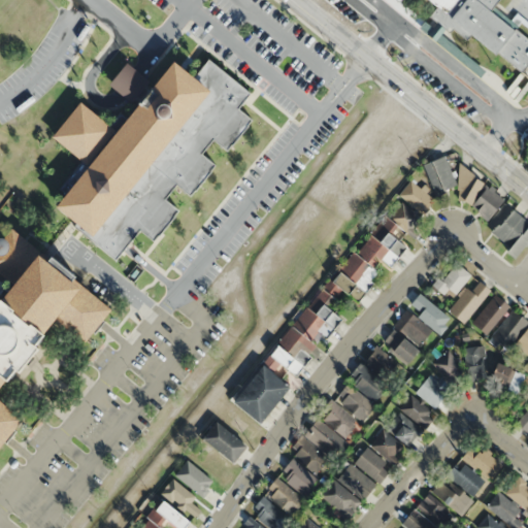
[(527,76),(527,0),(427,0),(437,7),(421,30),(470,65),(471,63),(527,78),(527,76)]
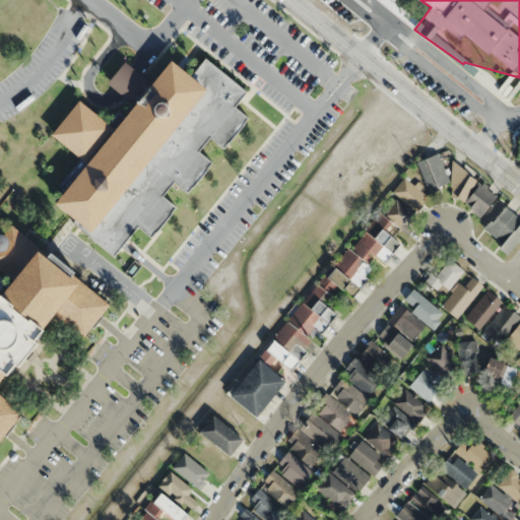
[(79,98),(111,124),(123,109),(129,115),(138,104),(121,88),(113,82),(130,62),(137,69),(152,81),(169,61),(189,77),(204,58),(246,92),(234,108),(247,119),(222,148),(209,137),(197,151),(209,161),(186,191),(174,181),(160,196),(174,207),(149,238),(137,228),(113,257),(73,223),(74,221),(53,204),(63,192),(56,186),(78,157),(50,134),(79,98)]
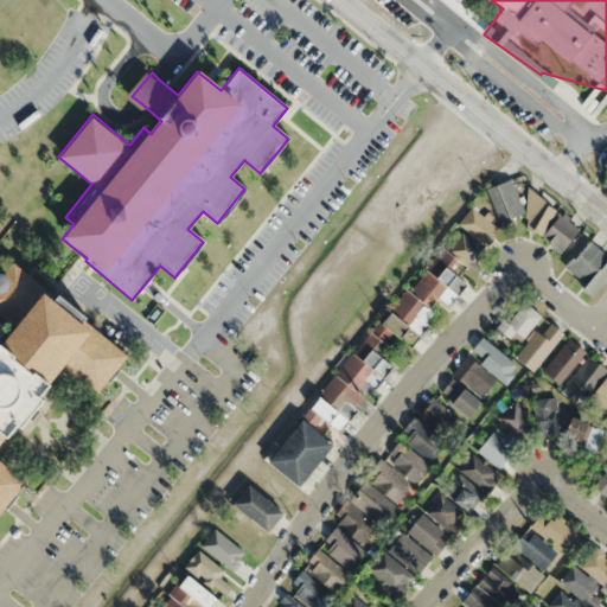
[(486,190),(502,224),(525,215),(530,225),(547,240),(560,250),(568,269),(583,282),(588,291),(594,296),(606,279),(606,250),(534,191),(523,204),(511,178),(486,190)]
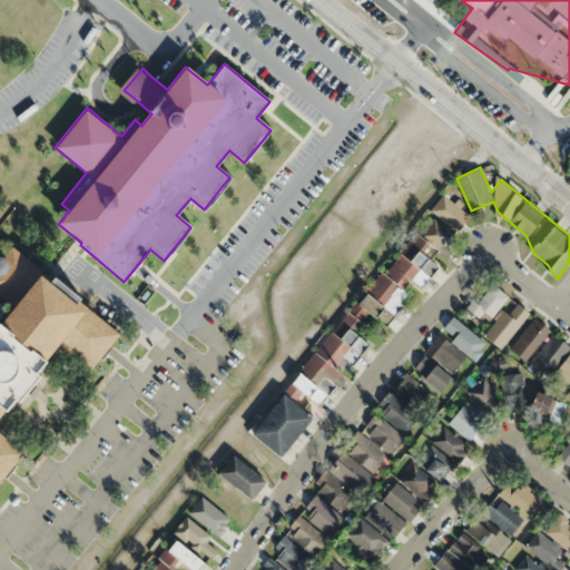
[(430,213),(459,229),(469,213),(441,195),(430,213)]
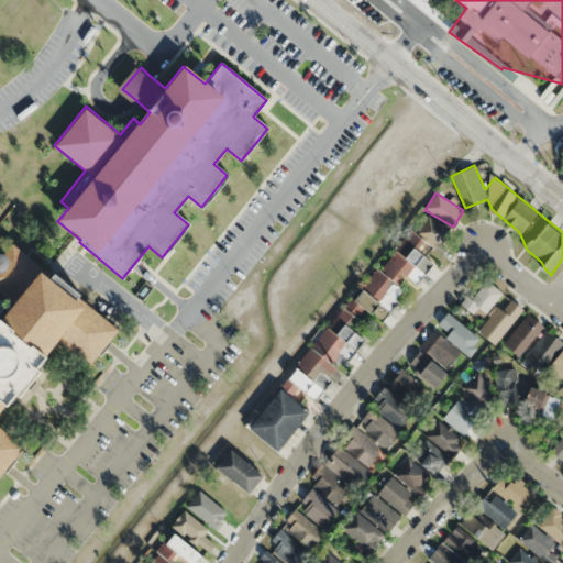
[(438,247),(450,234),(429,216),(417,229),(438,247)]
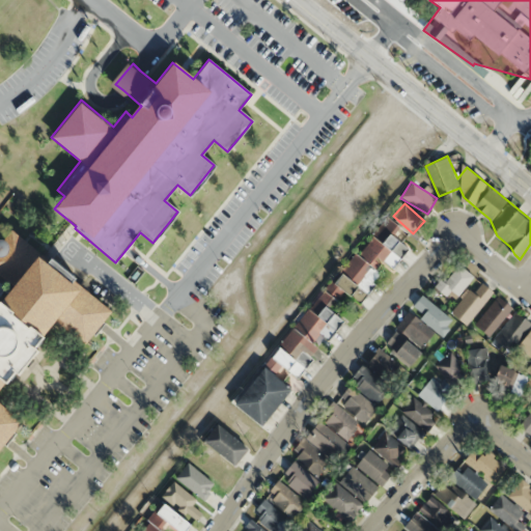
[(410,248),(402,241),(409,232),(387,216),(361,250),(390,273),(410,248)]
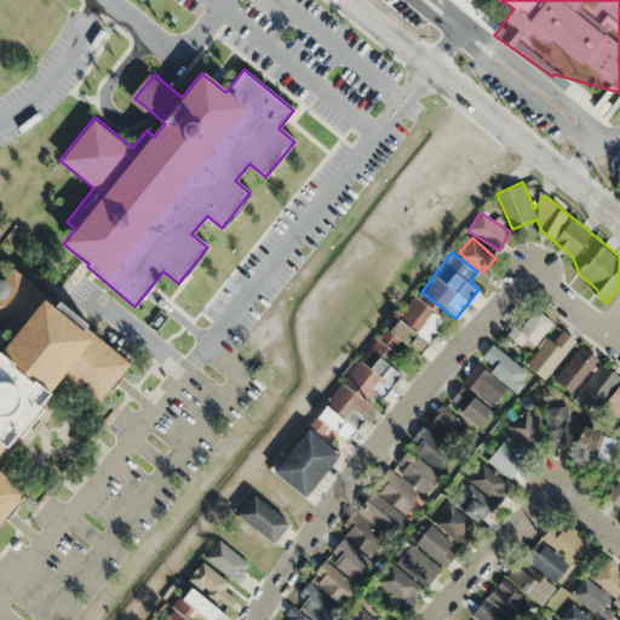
[(0,352),(1,354),(12,340),(17,334),(0,320),(0,280),(1,280),(5,281),(13,269),(44,293),(39,298),(89,338),(92,333),(131,365),(99,403),(65,375),(40,408),(44,411),(21,440),(16,435),(0,454),(0,472),(24,492),(0,522),(0,352)]
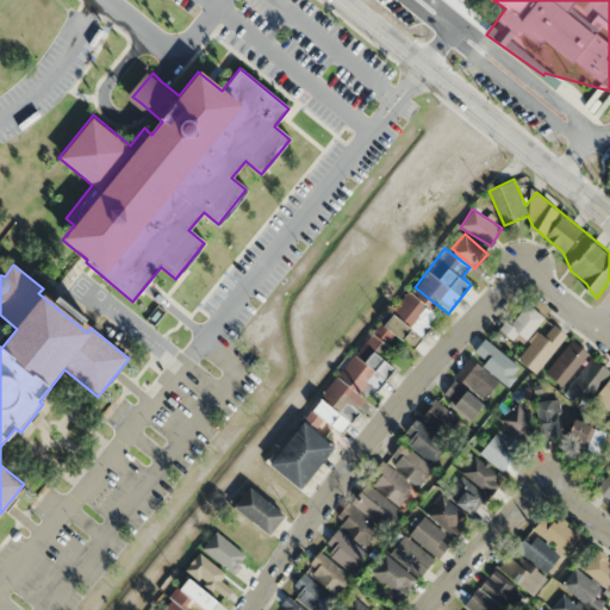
[(346,435),(393,363),(379,354),(393,332),(417,348),(440,316),(399,288),(311,418),(321,424),(323,419),(346,435)]
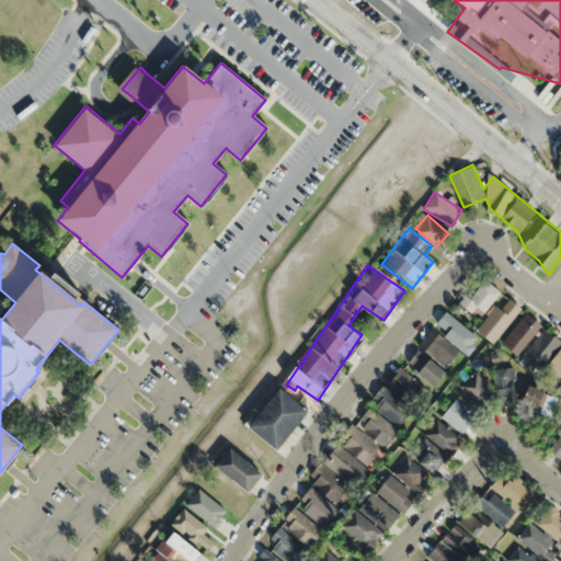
[(501,290),(483,277),(462,305),(481,318),(501,290)]
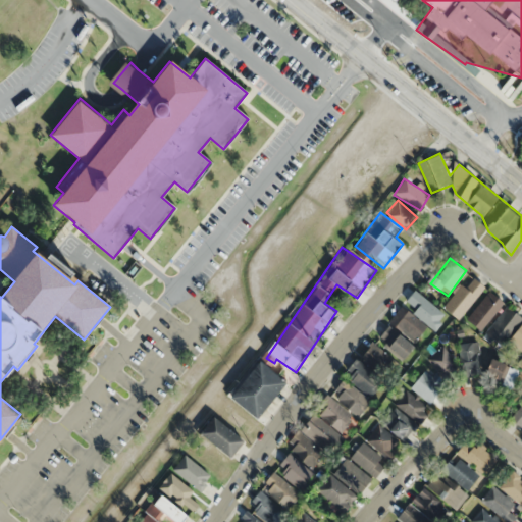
[(460,319),(485,286),(470,274),(445,307),(460,319)]
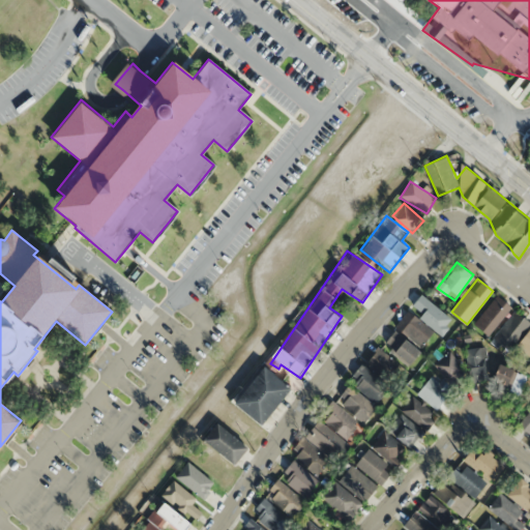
[(474,323),(489,335),(512,307),(498,295),(474,323)]
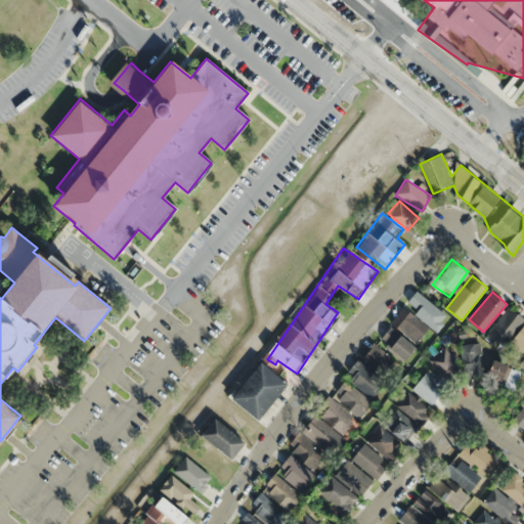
[(438,332),(448,313),(413,293),(405,306),(403,304),(392,324),(420,341),(428,325),(438,332)]
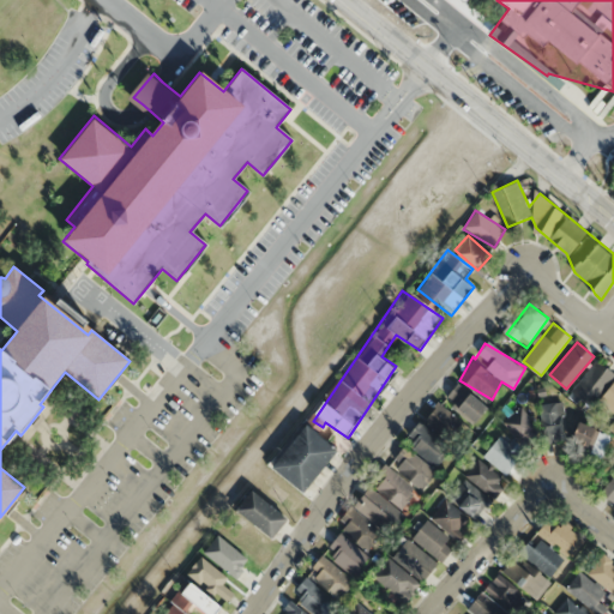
[(613,374),(597,360),(571,390),(588,404),(613,374)]
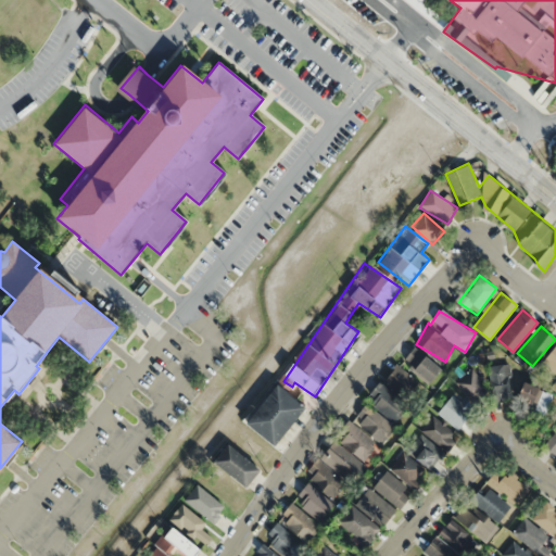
[(541,369),(555,377),(555,341),(541,369)]
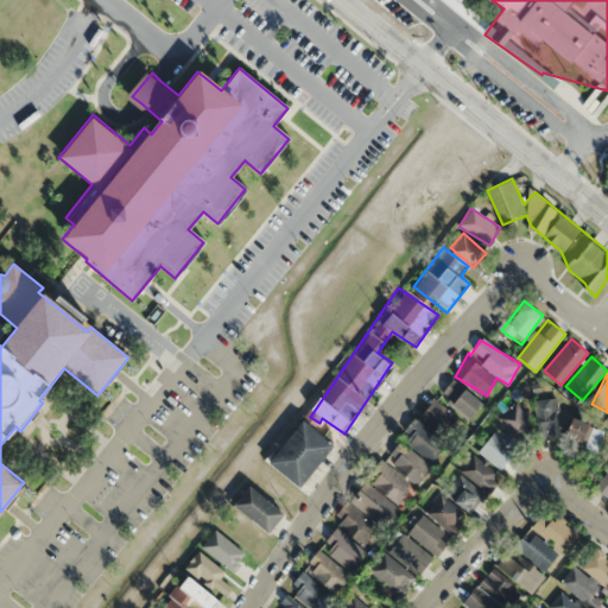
[(483,404),(454,378),(441,393),(470,419),(483,404)]
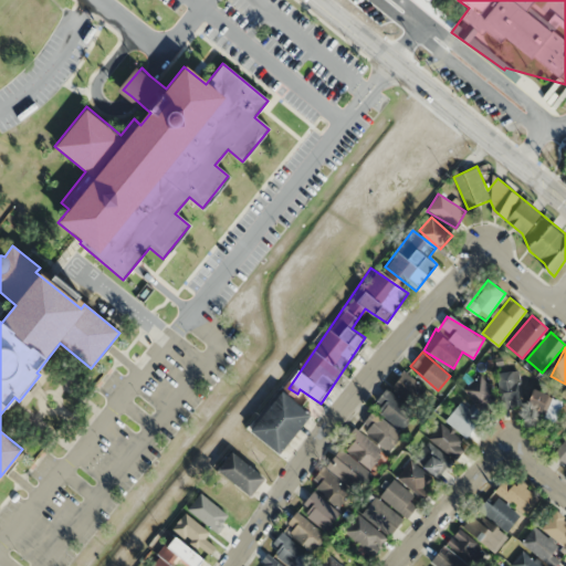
[(413,407),(427,391),(404,371),(390,387),(413,407)]
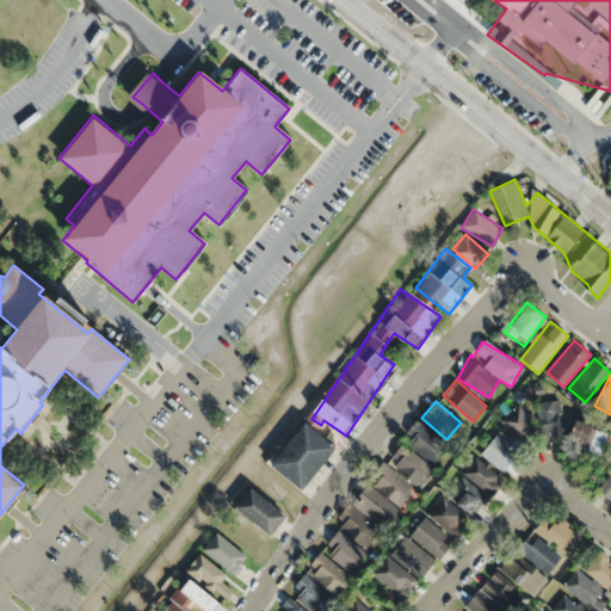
[(538,402),(541,438),(562,437),(560,401),(538,402)]
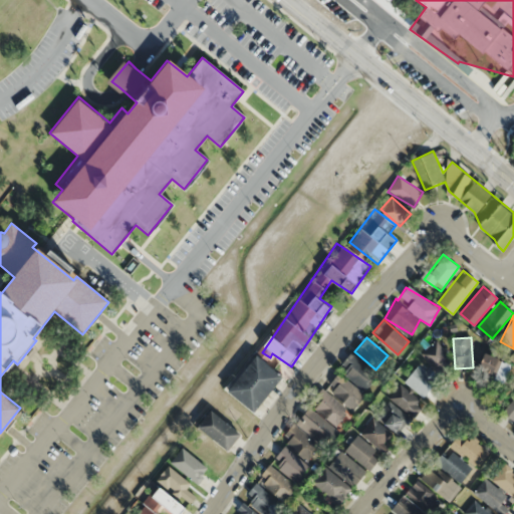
[(451,362),(439,341),(423,350),(435,371),(451,362)]
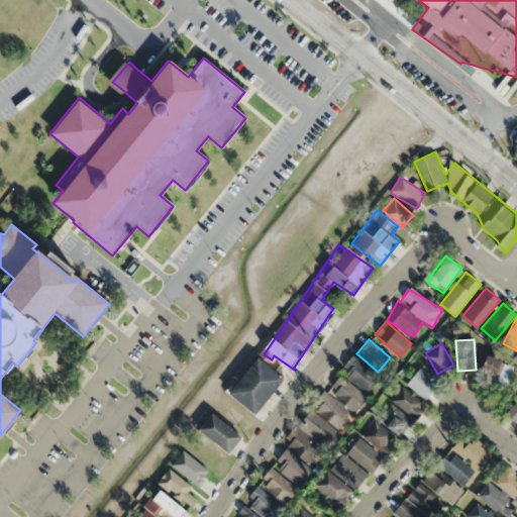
[(502,382),(511,368),(490,354),(481,369),(502,382)]
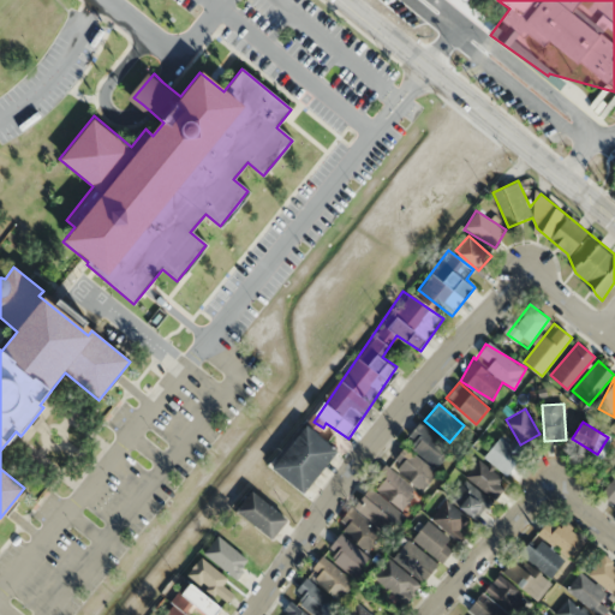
[(436,467),(452,449),(421,423),(405,442),(436,467)]
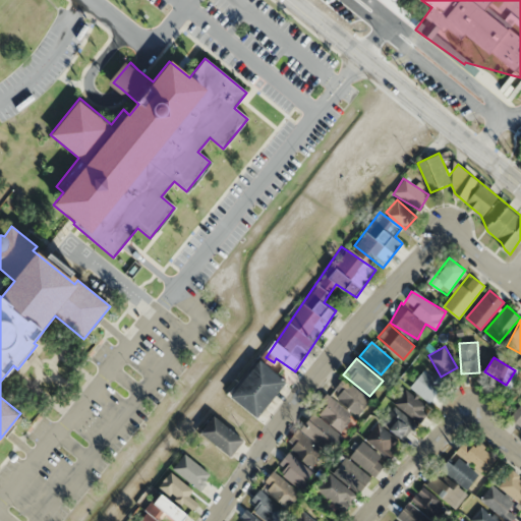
[(259,417),(288,381),(259,359),(232,396),(259,417)]
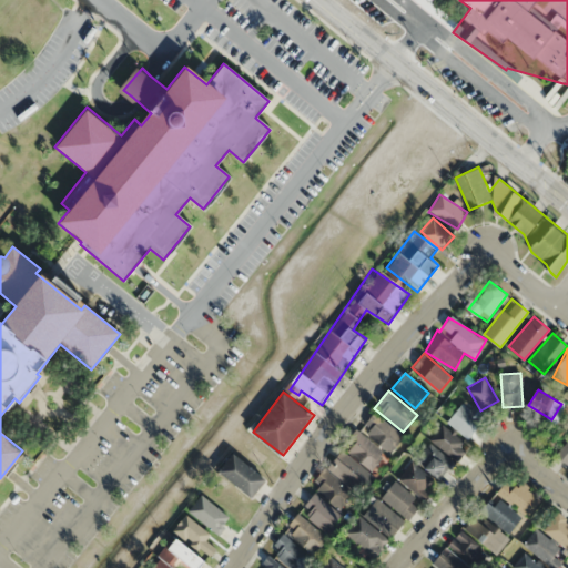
[(447,423),(470,439),(486,417),(463,401),(447,423)]
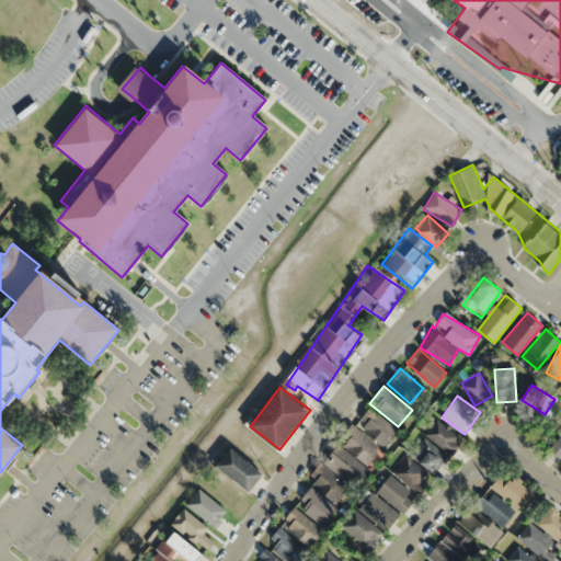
[(398,430),(368,407),(355,424),(385,447),(398,430)]
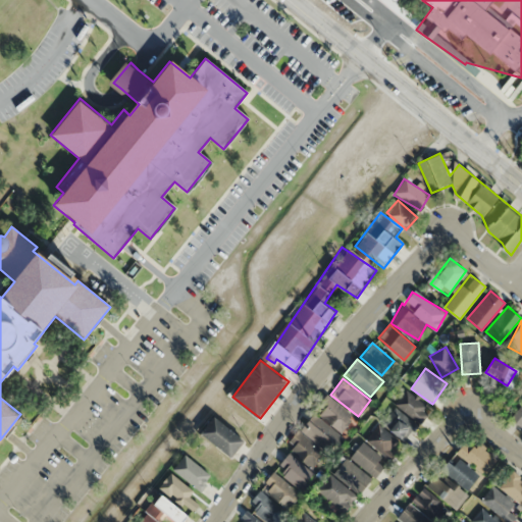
[(430,412),(408,389),(396,403),(418,424),(430,412)]
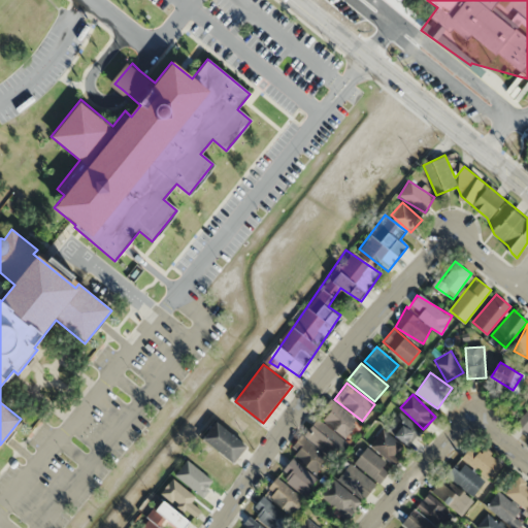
[(343,438),(357,424),(332,399),(319,414),(343,438)]
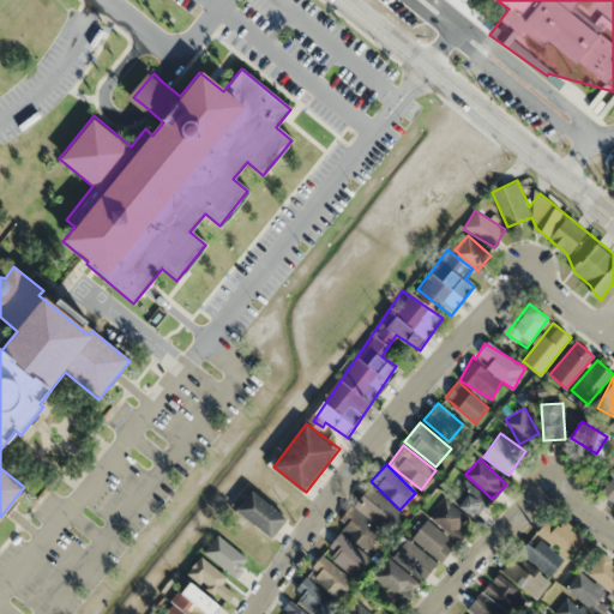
[(613,503),(613,474),(600,489),(613,503)]
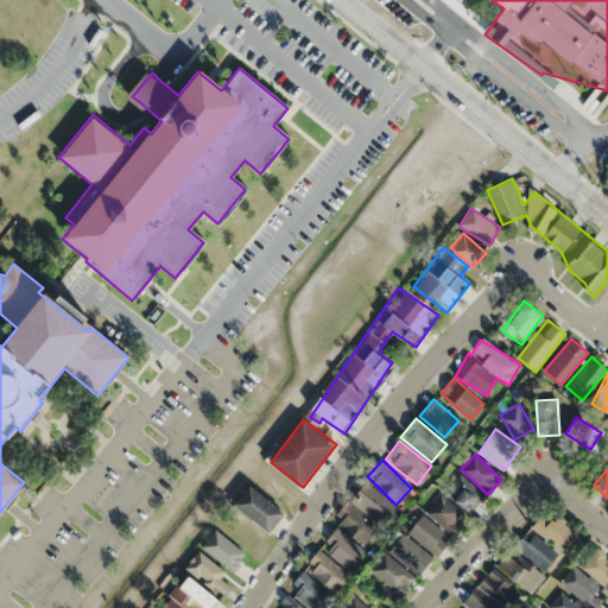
[(442,493),(472,513),(486,494),(456,473),(442,493)]
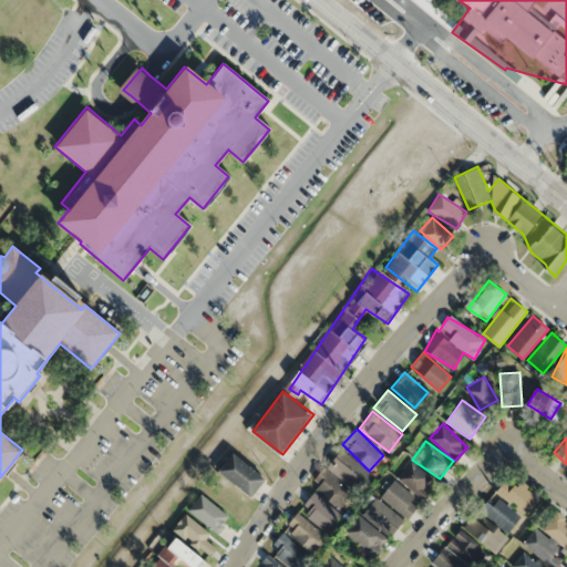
[(342,508),(370,473),(340,449),(312,484),(342,508)]
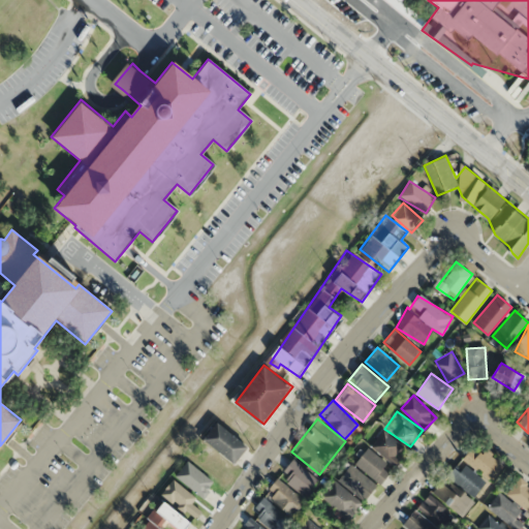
[(246,446),(216,421),(203,438),(232,463),(246,446)]
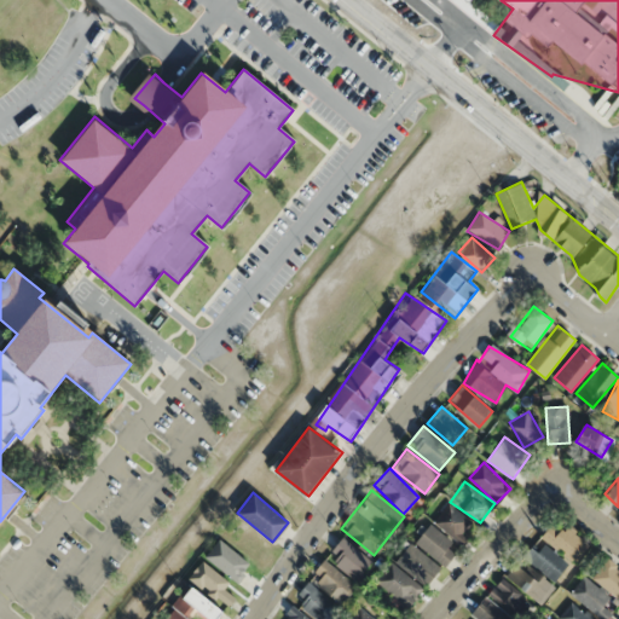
[(473,530),(449,503),(434,516),(457,543),(473,530)]
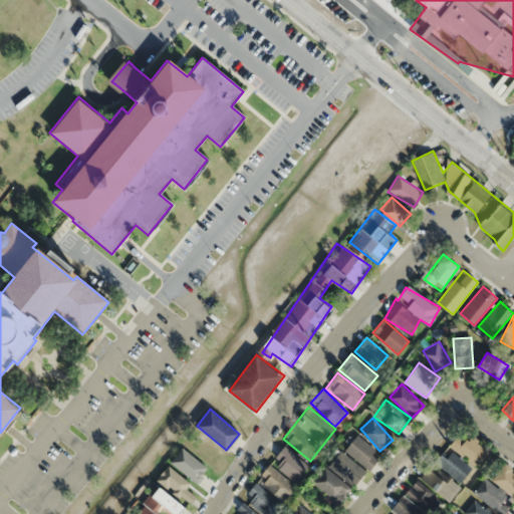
[(488,453),(462,431),(451,445),(477,466),(488,453)]
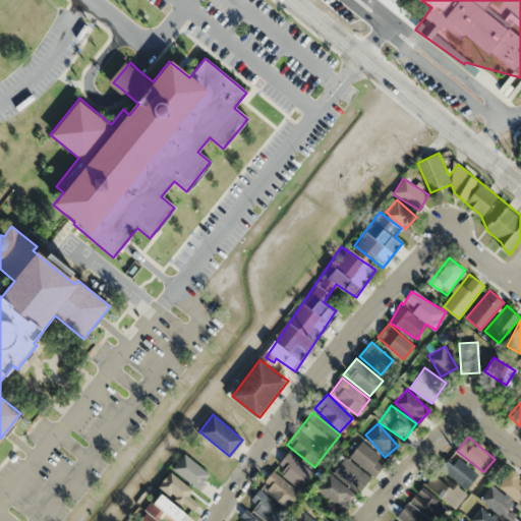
[(349,456),(374,476),(387,461),(361,441),(349,456)]
